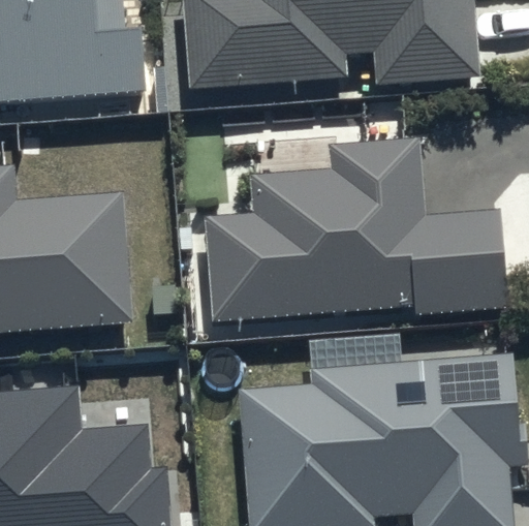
[(0,0),(0,100),(146,90),(142,25),(125,26),(123,0),(0,0)]
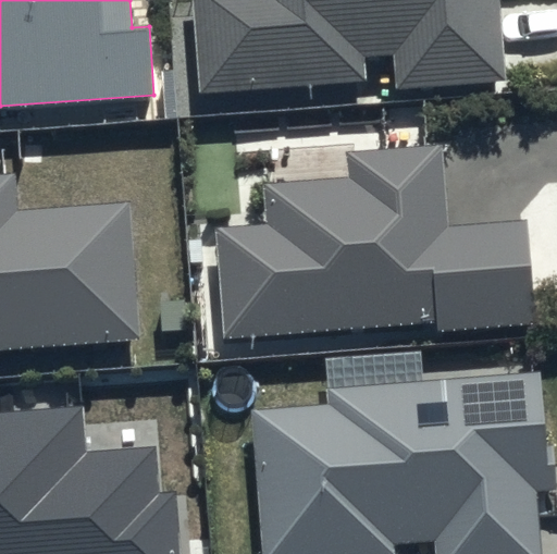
[(193,0),(200,91),(368,81),(367,57),(394,54),(396,88),(506,82),(499,0),(193,0)]
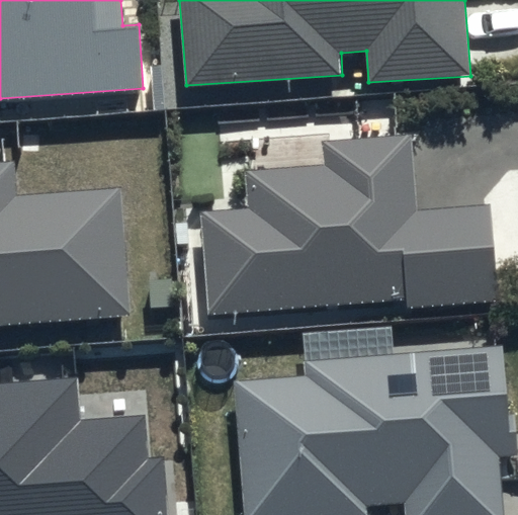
[(415,210),(409,135),(319,141),(321,166),(244,171),(247,208),(199,211),(207,315),(403,301),(404,310),(496,303),(489,205),(415,210)]
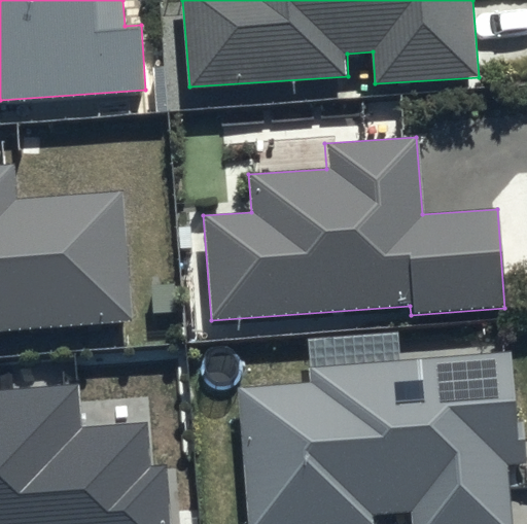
[(11,168),(0,168),(0,329),(129,320),(118,193),(13,201),(11,168)]
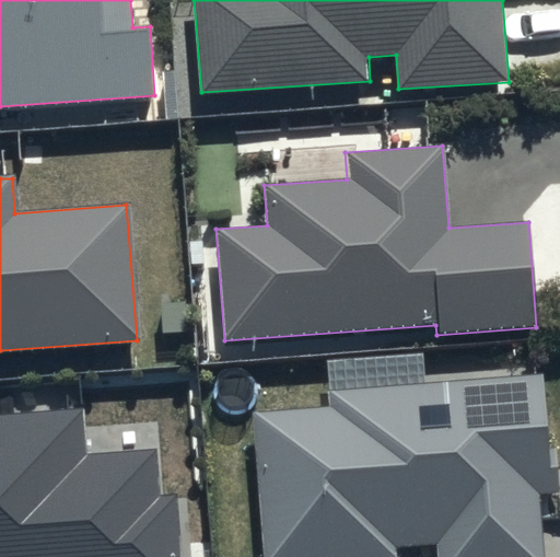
[(543,376),(329,391),(330,408),(254,413),(263,556),(398,556),(398,549),(438,546),(438,556),(541,556),(538,497),(550,496),(543,376)]
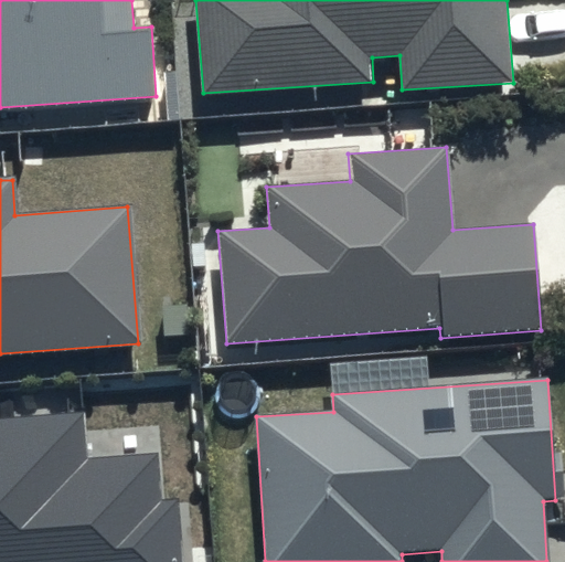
[(83,416),(0,422),(0,561),(183,561),(179,501),(159,504),(156,455),(86,459),(83,416)]
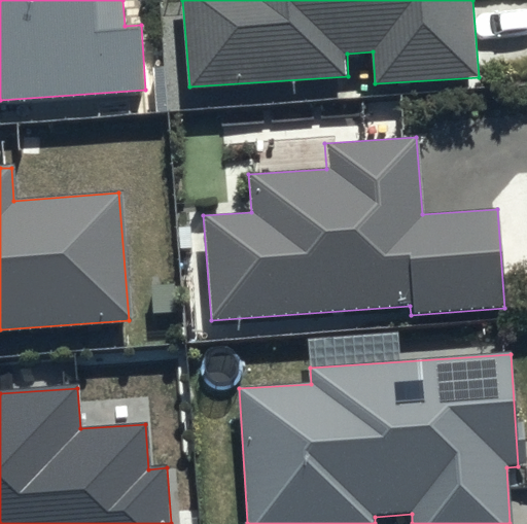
All buildings are outlined.
